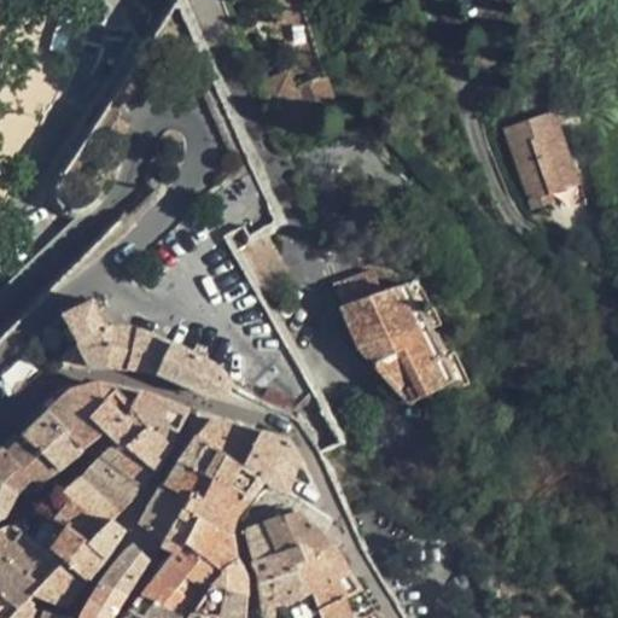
[(343,120),(327,79),(297,89),(290,70),(258,82),(281,143),(343,120)]
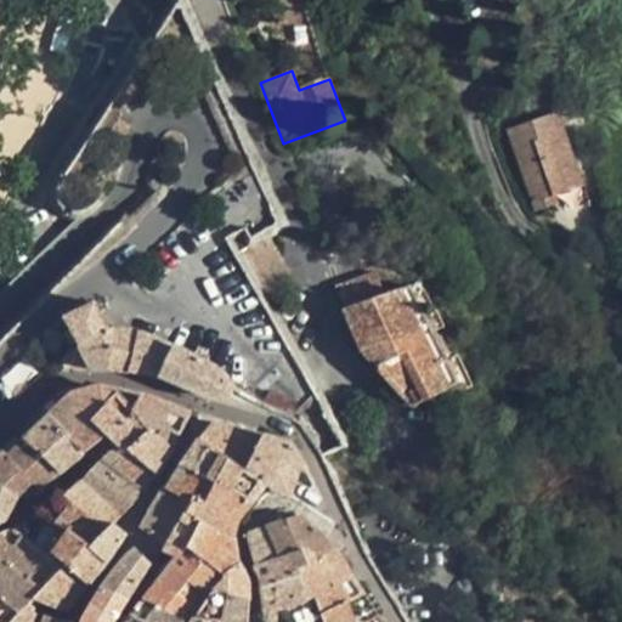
[(557,194),(584,185),(559,112),(508,129),(537,210),(559,203),(557,194)]
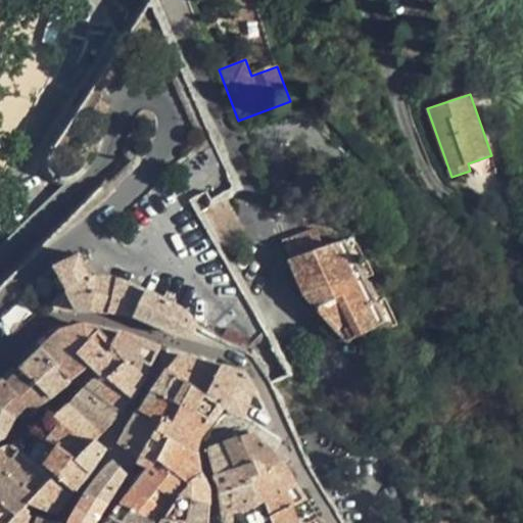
[(110,105),(101,99),(94,108),(104,115),(110,105)]
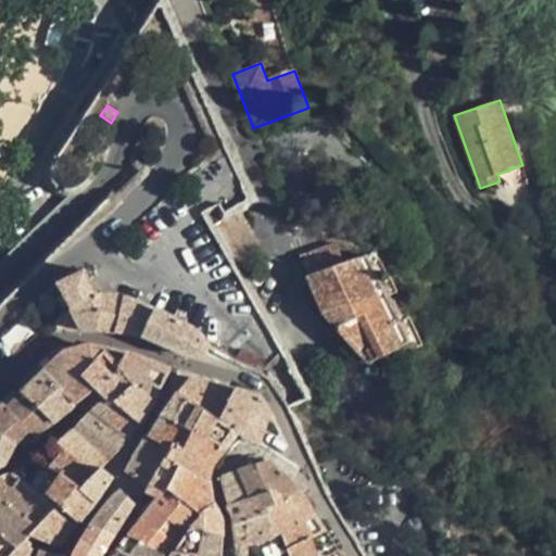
[(263,253),(242,213),(220,225),(242,265),(263,253)]
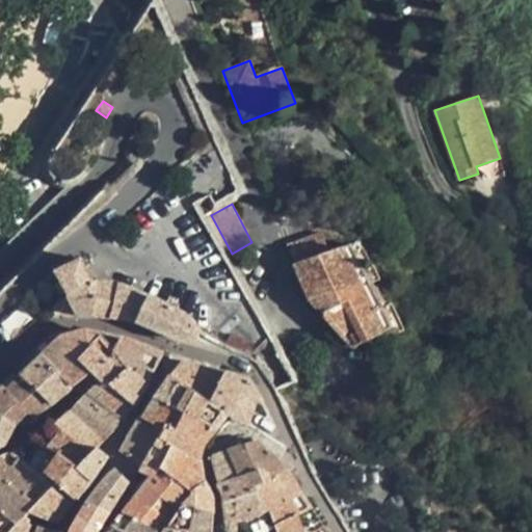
[(327,253),(319,230),(286,244),(310,299),(352,347),(393,327),(351,244),(327,253)]
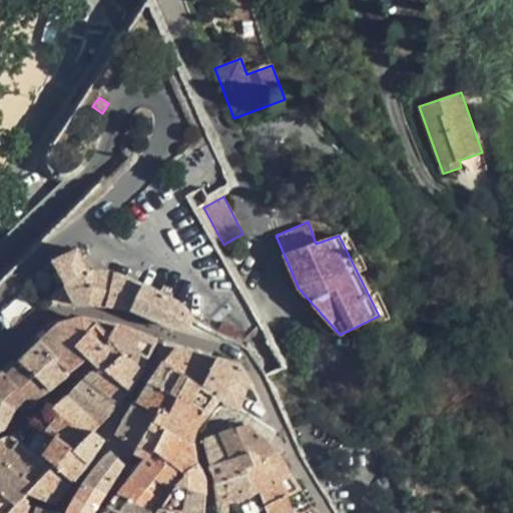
[(114,275),(110,274),(90,272),(78,247),(51,261),(76,306),(89,304),(106,306),(114,275)]
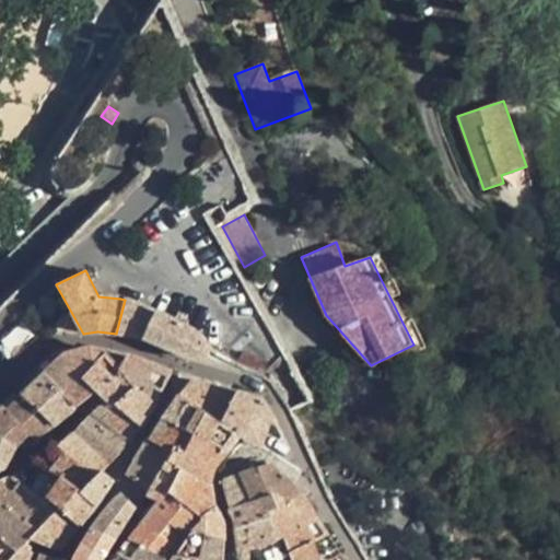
[(116,334),(142,337),(155,312),(144,307),(133,303),(125,300),(116,334)]
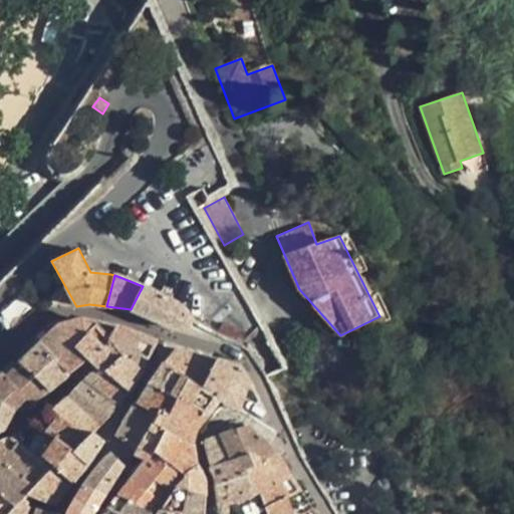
[(194,321),(190,319),(184,309),(173,301),(167,297),(143,286),(131,309),(131,310),(171,327),(185,331),(189,331),(190,329),(191,326),(194,321)]
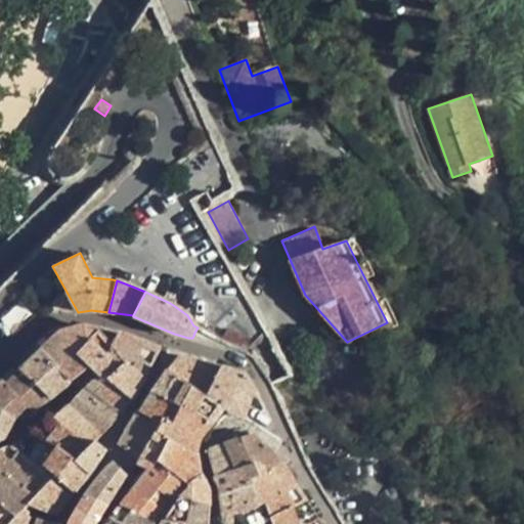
[(76,354),(98,331),(94,329),(92,328),(87,326),(83,325),(74,328),(60,331),(58,330),(56,332),(58,333),(58,334),(59,334),(60,335),(60,336),(60,338),(61,339),(60,340),(60,341),(60,342),(59,343),(58,344),(57,344),(56,345),(54,346),(52,346),(52,345),(51,345),(50,345),(50,344),(49,344),(48,343),(46,341),(44,343),(46,344),(41,349),(71,381),(89,366),(76,354)]
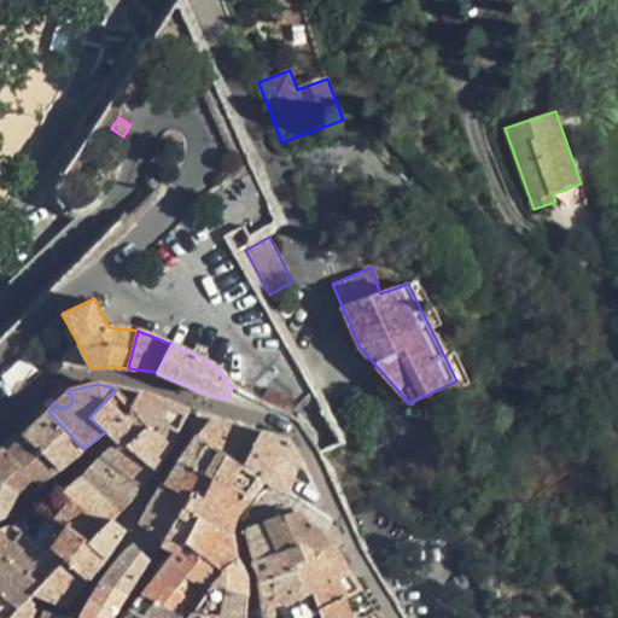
[(105,432),(111,438),(120,425),(130,408),(130,406),(118,391),(116,390),(89,418),(105,432)]
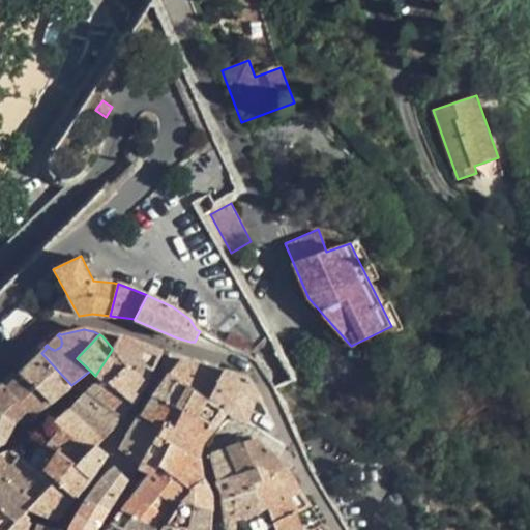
[(163,353),(119,335),(112,348),(112,350),(125,367),(120,372),(107,384),(104,382),(100,381),(97,378),(95,376),(90,371),(71,385),(83,394),(84,393),(121,421),(134,405),(147,383),(163,353)]
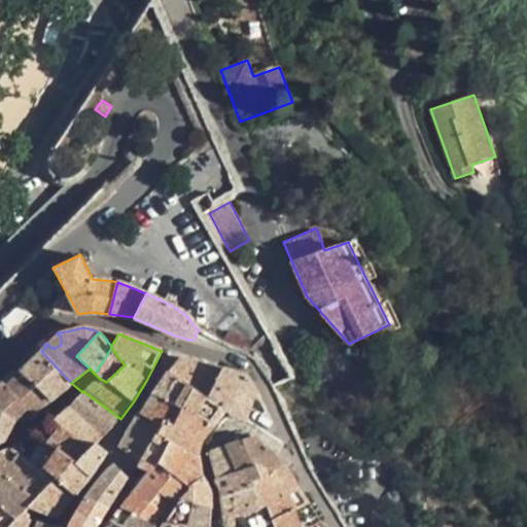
[(125,365),(111,348),(102,362),(119,370),(125,365)]
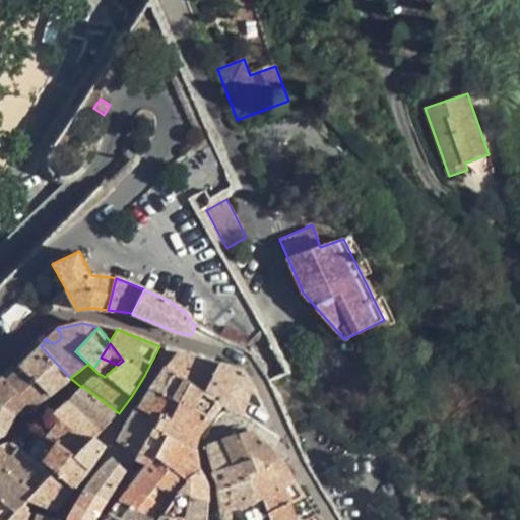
[(41,346),(19,368),(49,396),(70,378),(41,346)]
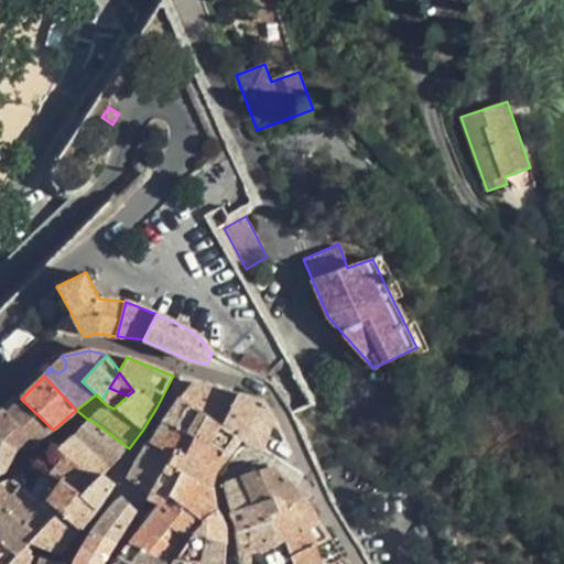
[(221,425),(238,393),(192,381),(180,398),(196,408),(221,425)]
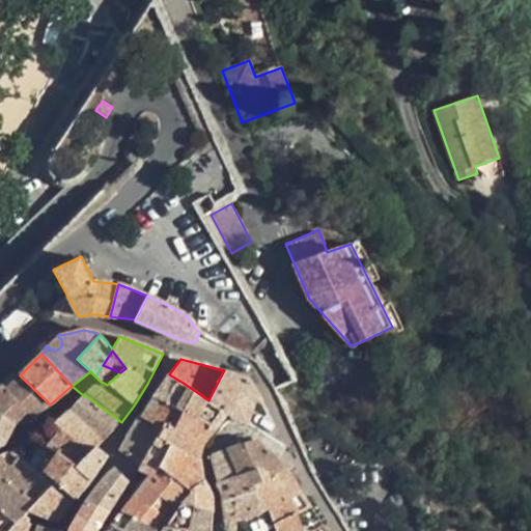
[(120,372),(103,365),(95,376),(98,379),(101,382),(104,383),(107,385),(120,372)]
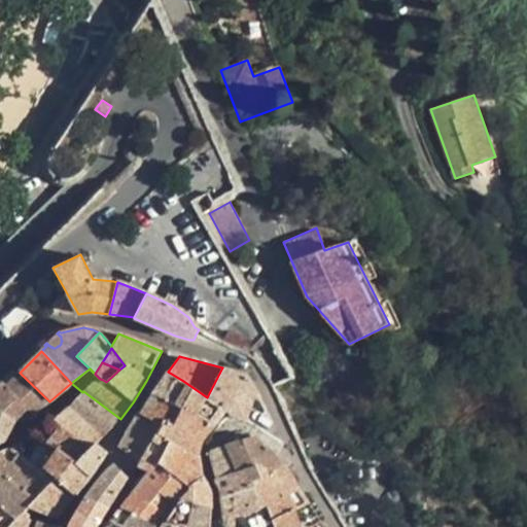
[(256,390),(245,374),(222,367),(207,397),(223,413),(245,421),(256,390)]
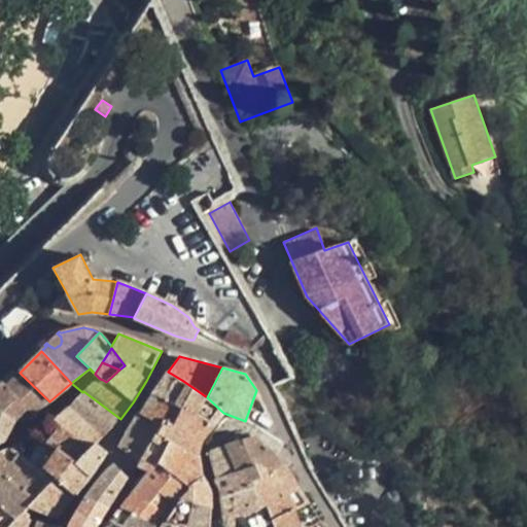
[(183,407),(213,426),(223,413),(207,397),(183,381),(168,372),(152,394),(173,402),(183,407)]
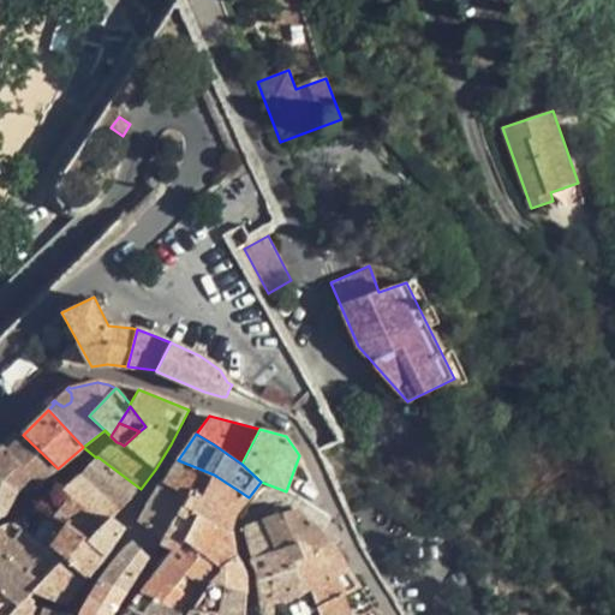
[(23,435),(9,449),(33,477),(40,484),(58,469),(23,435)]
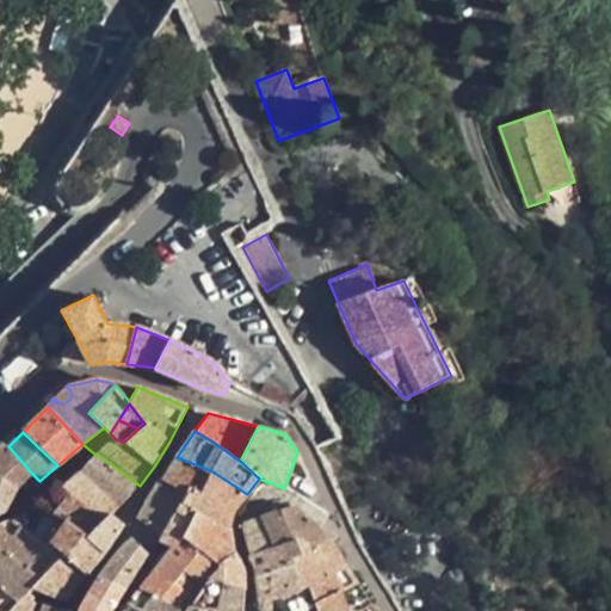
[(2,443),(0,448),(0,475),(19,486),(19,485),(32,474),(8,446),(2,443)]
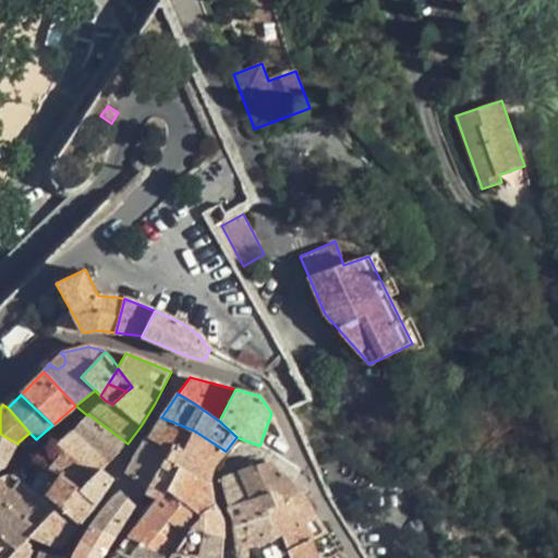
[(73,429),(109,462),(120,451),(128,444),(88,414),(87,415),(73,429)]
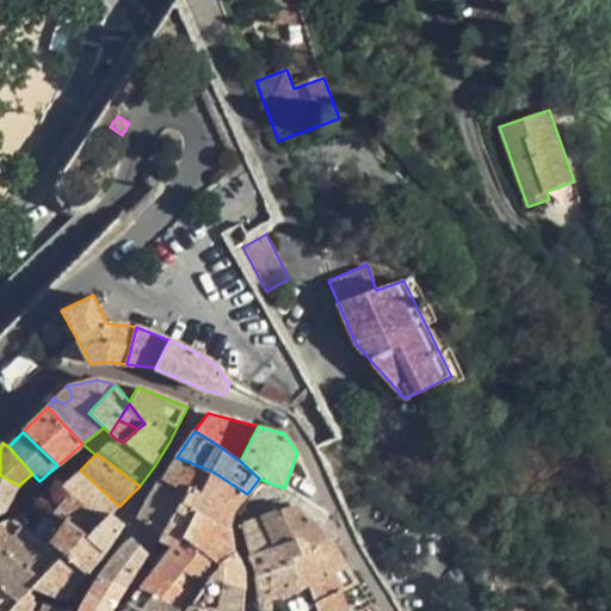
[(162,480),(186,493),(201,467),(177,457),(162,480)]
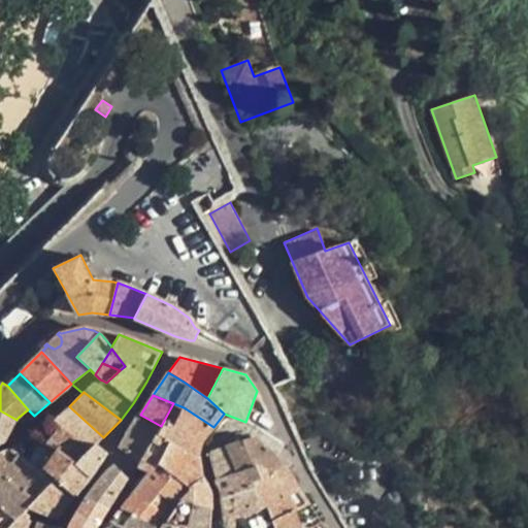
[(202,441),(213,427),(184,407),(173,403),(161,426),(156,435),(169,442),(198,457),(202,441)]
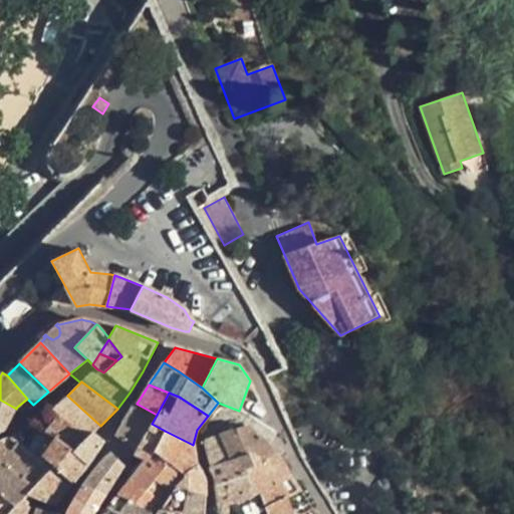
[(94,434),(100,426),(67,396),(53,407),(87,440),(94,434)]
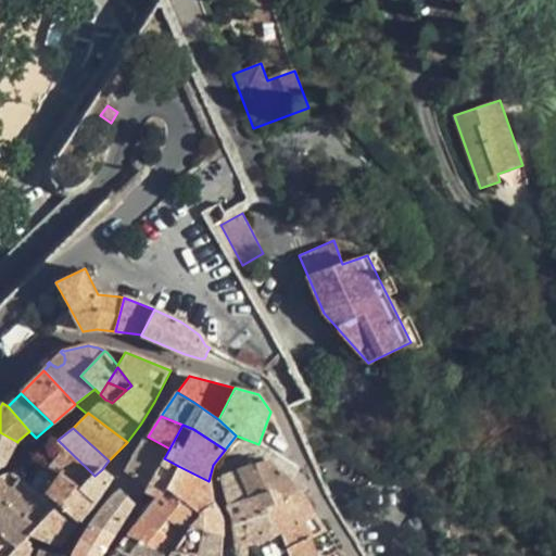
[(17,442),(0,432),(0,468),(1,467),(5,466),(17,442)]
